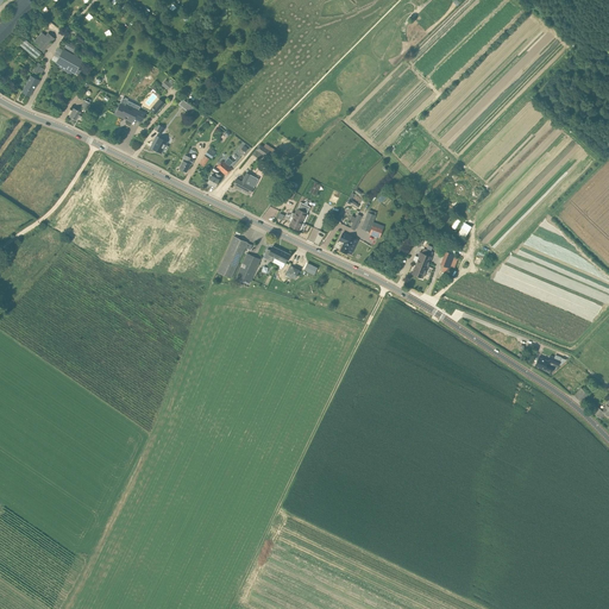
[(0,22),(0,44),(37,7),(30,0),(16,0),(13,2),(16,5),(6,16),(0,22)]
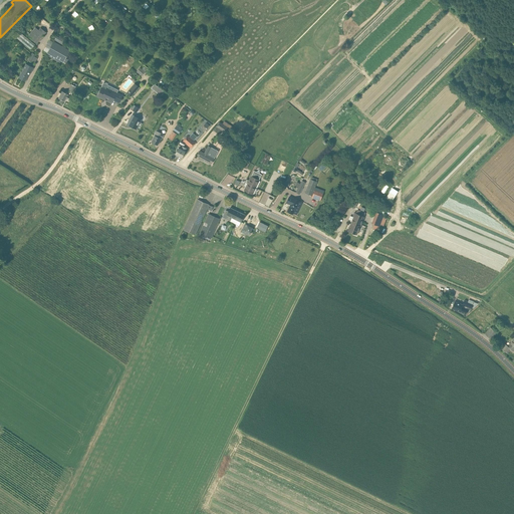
[(35,28),(28,36),(31,39),(36,43),(42,36),(45,32),(40,28),(38,30),(37,30),(35,28)]
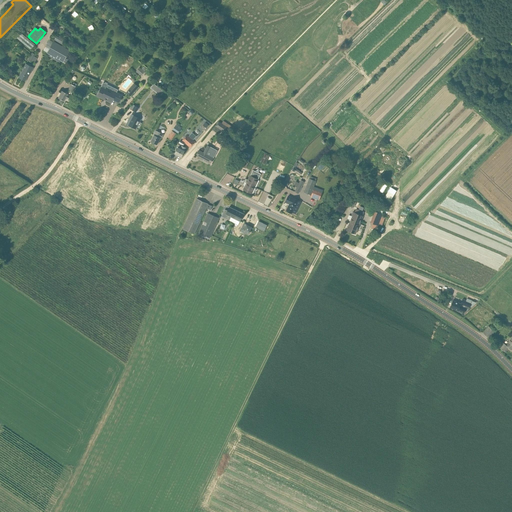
[(35,44),(21,33),(17,38),(31,50),(35,44)]
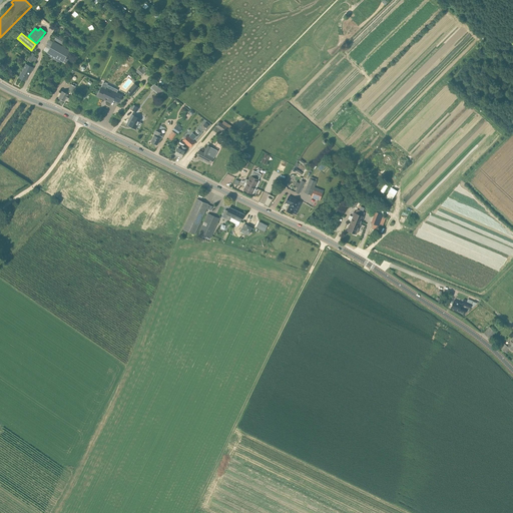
[(54,41),(47,52),(63,61),(66,63),(68,59),(65,58),(69,51),(54,41)]
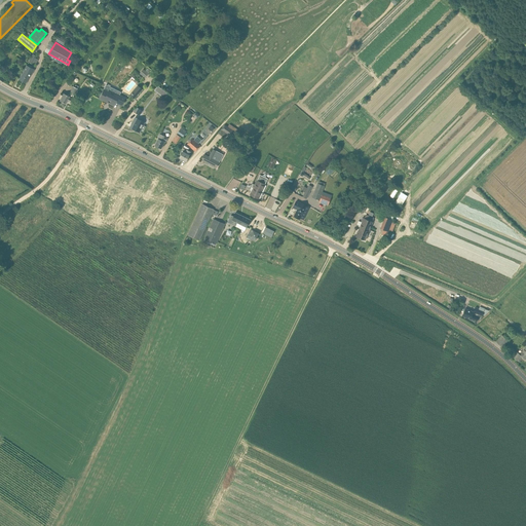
[(25,69),(19,79),(26,83),(30,74),(32,74),(34,69),(27,65),(26,66),(25,69)]
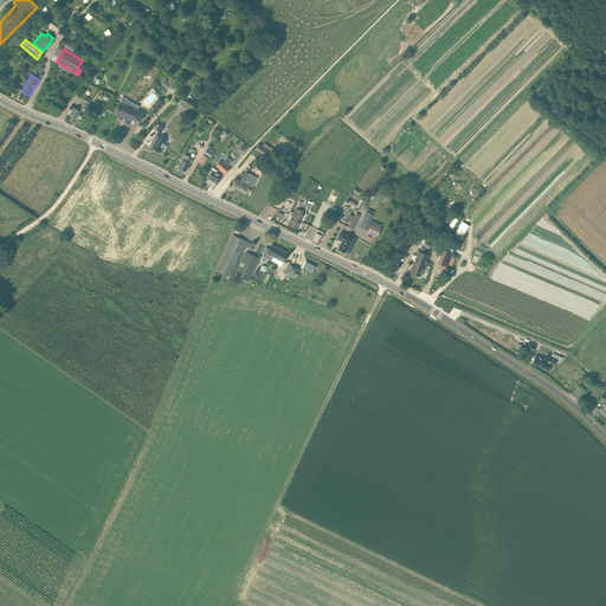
[(172,84),(166,79),(161,84),(167,89),(172,84)]
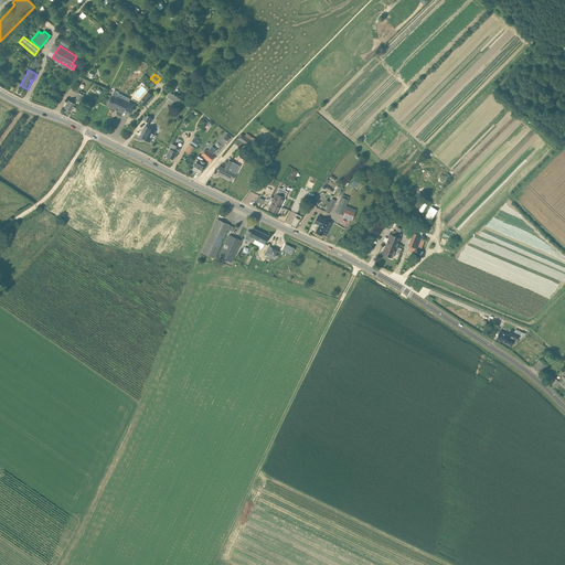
[(78,93),(75,99),(80,103),(83,95),(84,93),(81,91),(80,93),(78,93)]
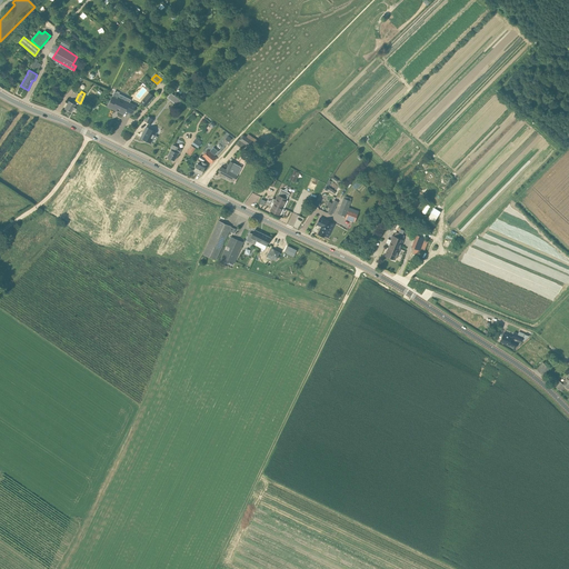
[(149,91),(139,102),(145,107),(153,96),(149,91)]
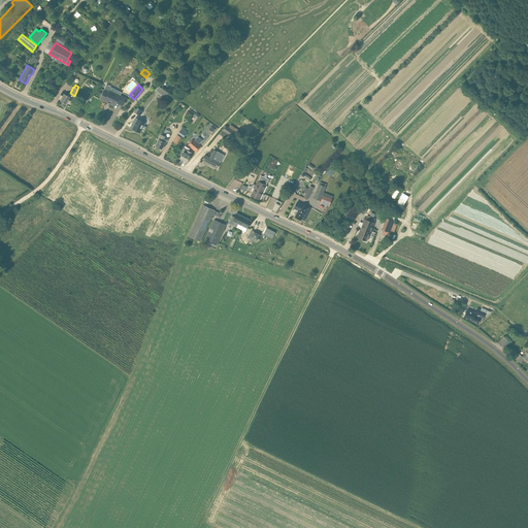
[(104,90),(100,99),(114,106),(117,102),(122,105),(124,102),(126,98),(114,93),(117,91),(110,88),(108,92),(104,90)]
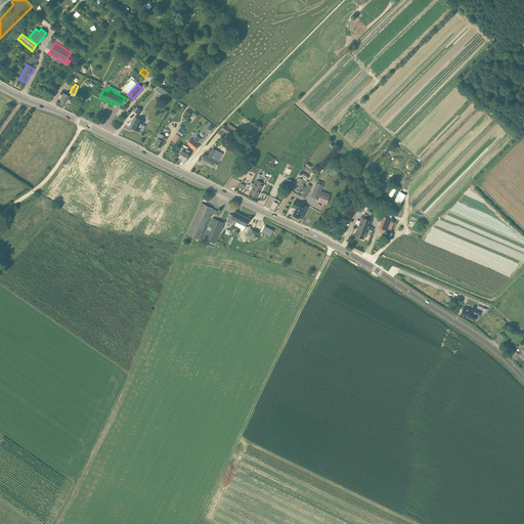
[(156,101),(153,99),(156,95),(151,91),(142,102),(149,108),(156,101)]
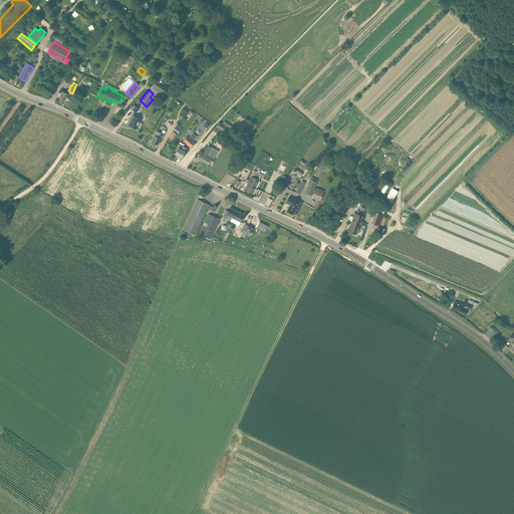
[(68,94),(62,91),(58,98),(64,101),(65,99),(68,100),(71,96),(67,94),(68,94)]
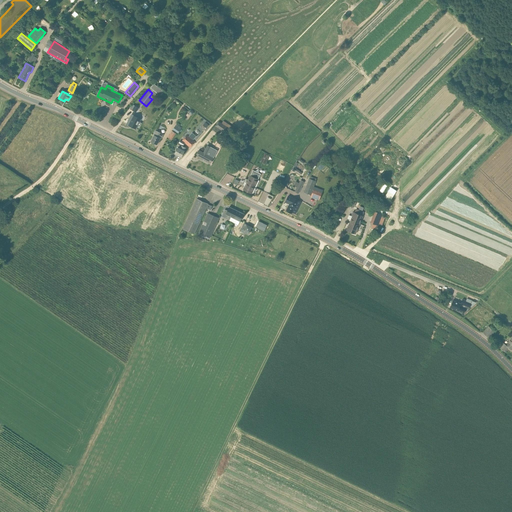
[(130,117),(127,124),(135,128),(140,119),(135,117),(132,115),(131,118),(130,117)]
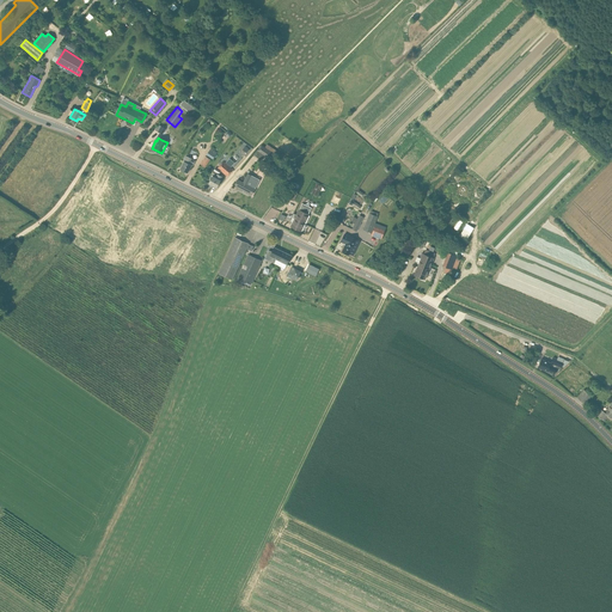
[(273,160),(276,154),(262,145),(257,151),(273,160)]
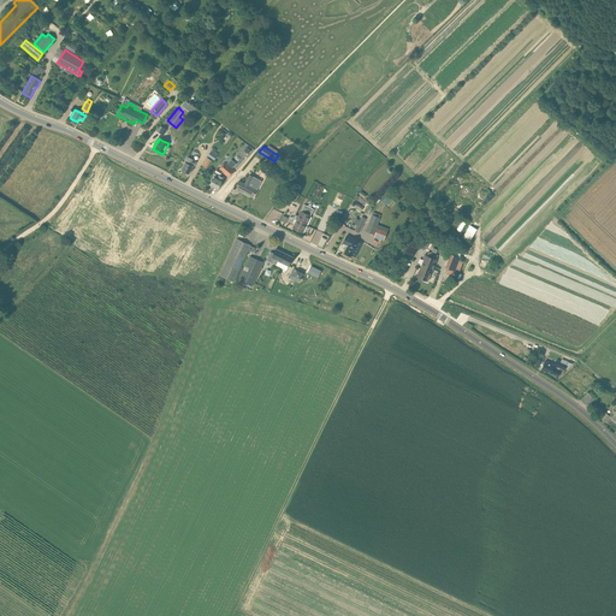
[(213,149),(208,155),(214,160),(218,153),(213,149)]
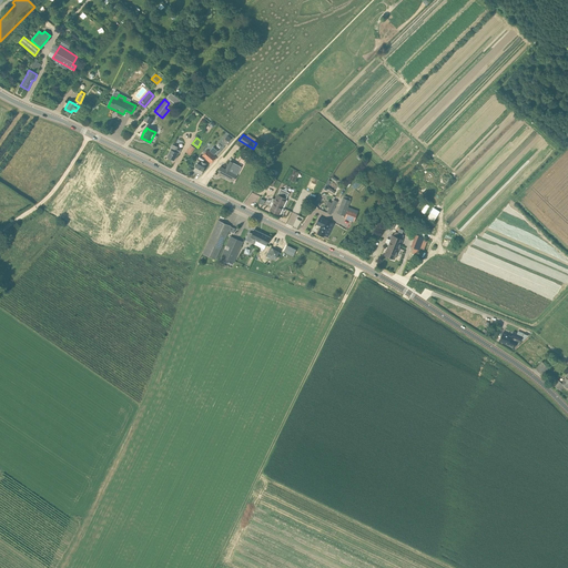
[(169,156),(168,158),(171,160),(172,159),(174,160),(178,153),(179,154),(182,149),(172,144),(170,149),(171,150),(168,156),(169,156)]
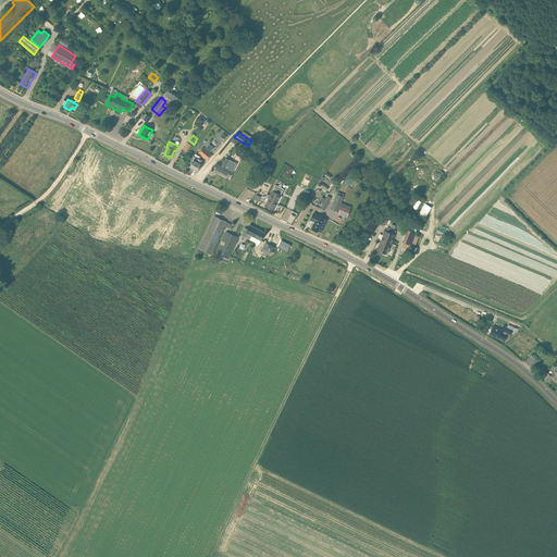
[(187,152),(192,145),(187,141),(183,149),(187,152)]
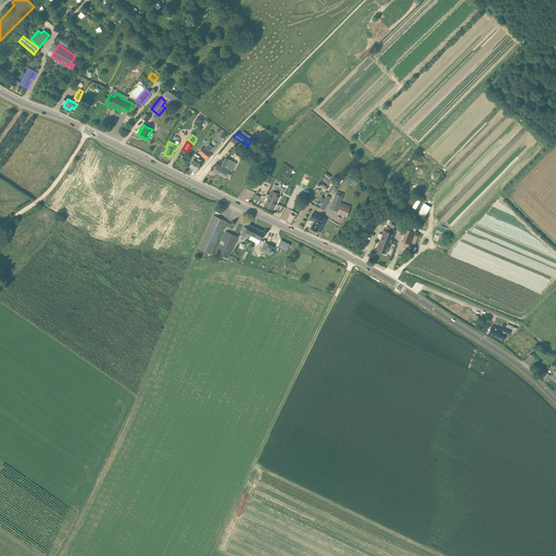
[(201,155),(206,161),(212,154),(203,147),(198,153),(201,155)]
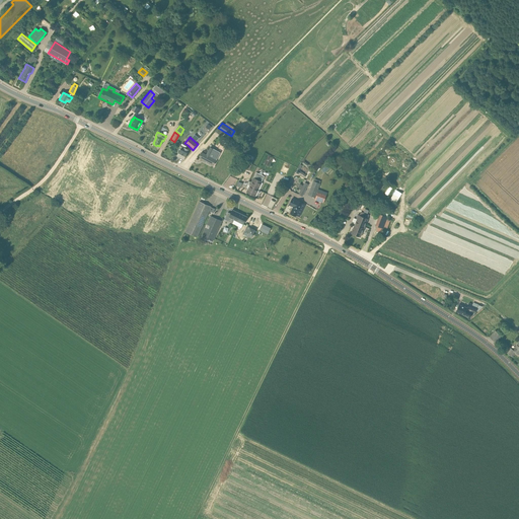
[(182,150),(180,149),(177,155),(183,158),(188,153),(187,153),(189,150),(184,147),(182,150)]
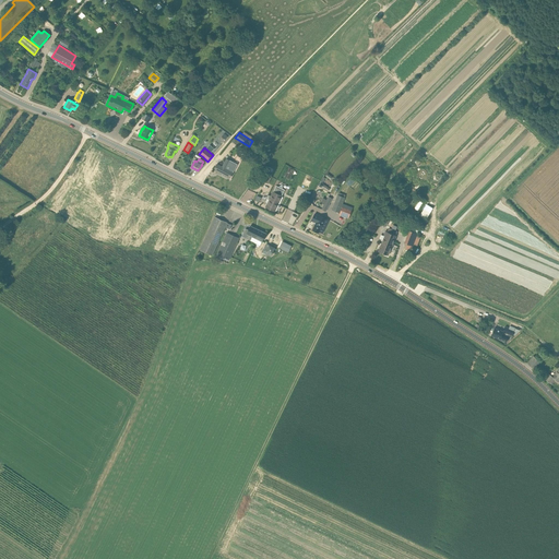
[(217,164),(214,169),(226,176),(229,178),(230,178),(237,164),(227,158),(223,166),(218,165),(217,164)]
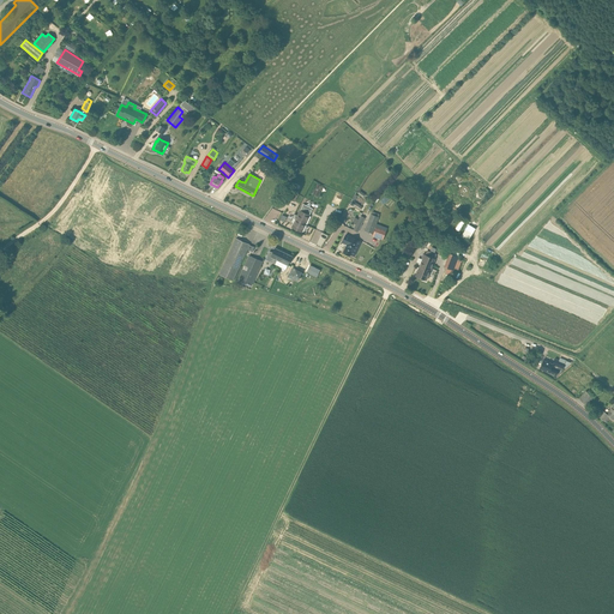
[(318,184),(312,193),(318,197),(324,187),(318,184)]
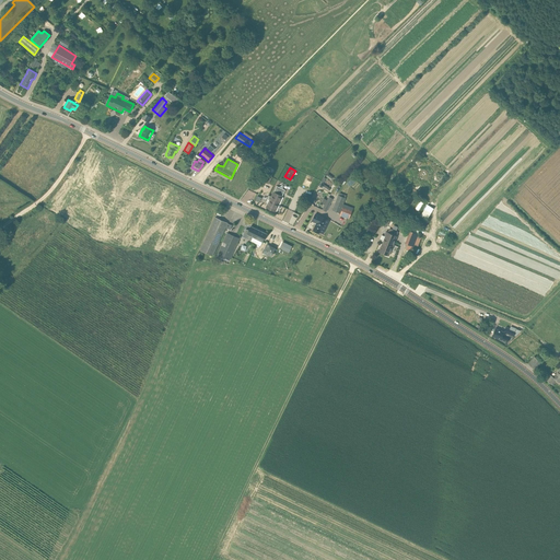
[(265,172),(260,179),(268,184),(273,173),(266,170),(265,172)]
